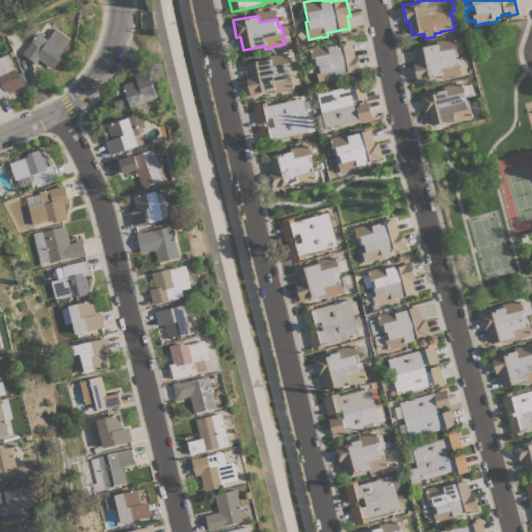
[(59,55),(62,57),(54,69),(41,59),(37,63),(23,53),(24,51),(21,49),(25,45),(28,47),(38,32),(49,40),(57,28),(72,38),(59,55)]
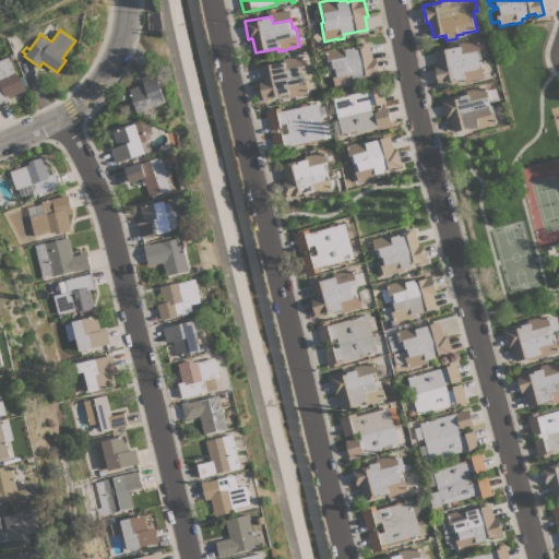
[(490,73),(483,74),(484,78),(471,80),(471,81),(464,82),(463,79),(455,80),(455,79),(447,80),(447,83),(438,85),(435,64),(438,63),(436,50),(459,46),(459,43),(465,40),(465,42),(478,39),(483,60),(488,59),(490,73)]
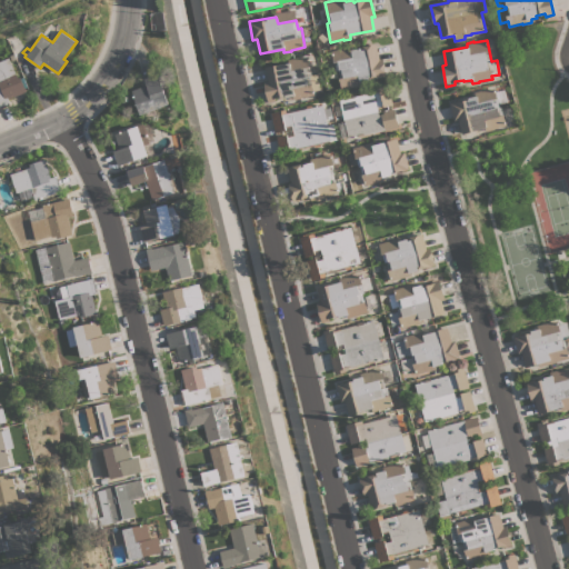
[(329,56),(332,55),(331,51),(351,48),(351,49),(361,48),(361,46),(376,43),(379,59),(383,59),(387,77),(379,78),(379,77),(369,79),(369,81),(361,82),(361,86),(355,87),(341,89),(338,70),(336,70),(336,68),(328,69),(327,62),(330,62),(329,56)]
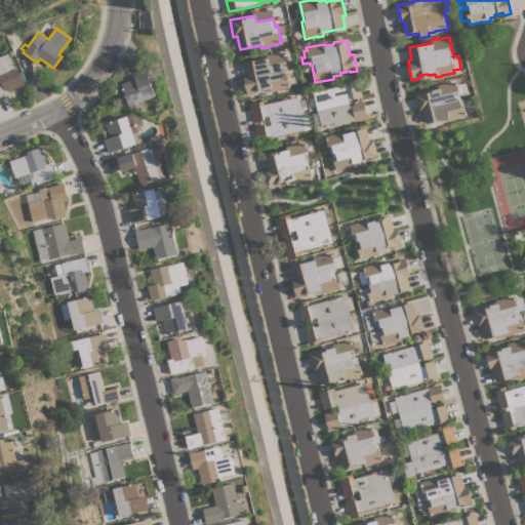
[(268,57),(268,56),(284,52),(288,69),(291,68),(294,83),(289,84),(290,87),(277,90),(278,90),(271,92),(271,88),(264,89),(264,88),(253,90),(254,93),(247,94),(243,75),(247,74),(244,63),(268,57)]
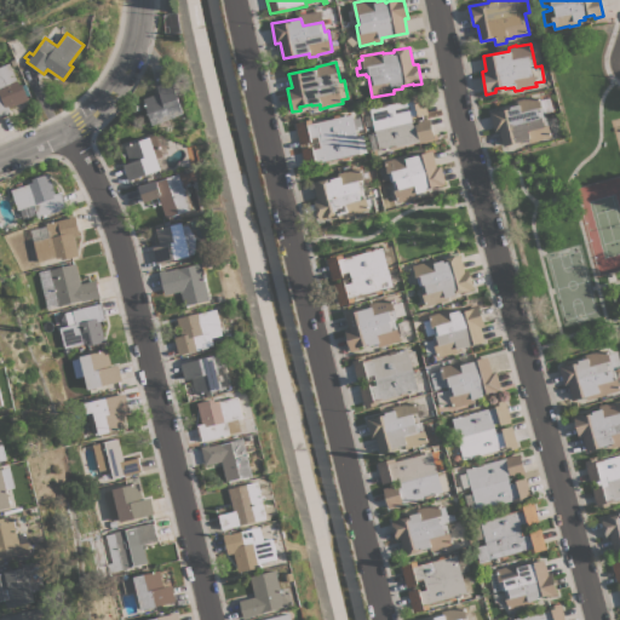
[(17,80),(18,79),(19,85),(23,84),(29,99),(10,108),(11,112),(10,113),(11,114),(0,118),(0,67),(10,63),(17,80)]
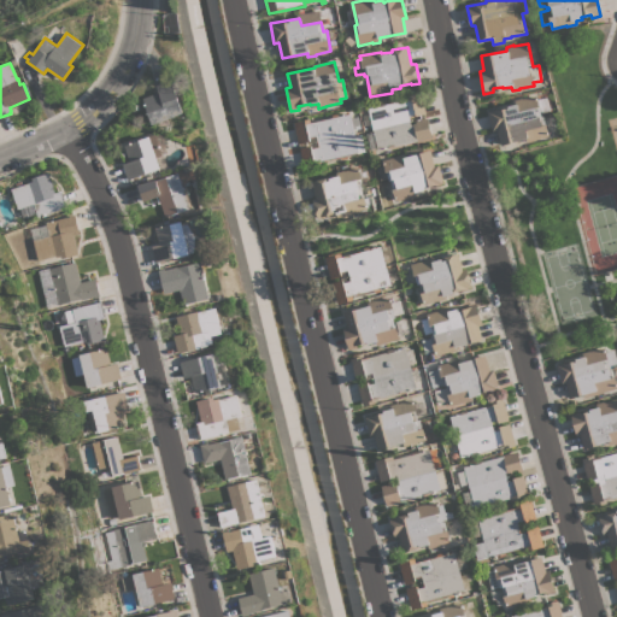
[(153,123),(144,98),(159,92),(157,84),(172,78),(184,112),(153,123)]
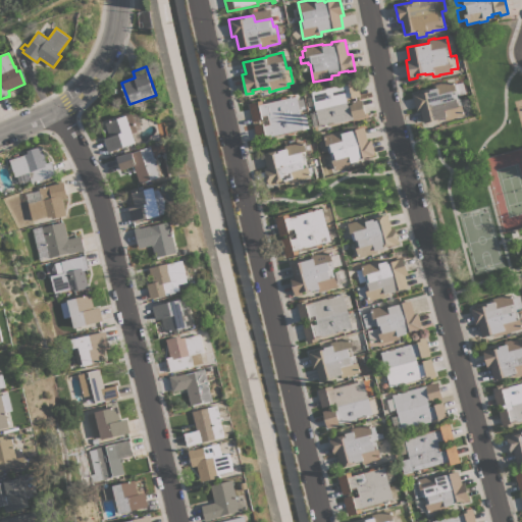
[(311,91),(321,89),(321,90),(326,89),(326,88),(343,84),(343,82),(356,79),(360,96),(352,98),(351,96),(346,97),(348,105),(352,104),(352,103),(357,101),(356,101),(362,99),(366,116),(354,119),(354,121),(329,127),(328,124),(319,126),(311,91)]
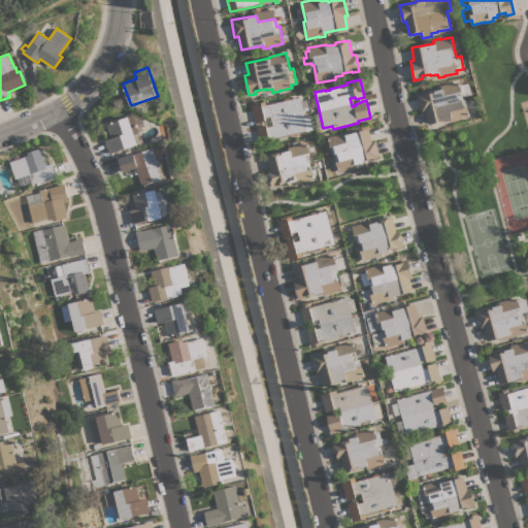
[(425,111),(422,112),(417,95),(424,93),(425,95),(434,92),(434,91),(441,89),(440,86),(447,84),(447,85),(459,81),(460,85),(468,83),(470,94),(462,97),(463,99),(464,98),(466,106),(468,106),(470,117),(457,120),(457,121),(451,122),(450,119),(428,124),(425,111)]
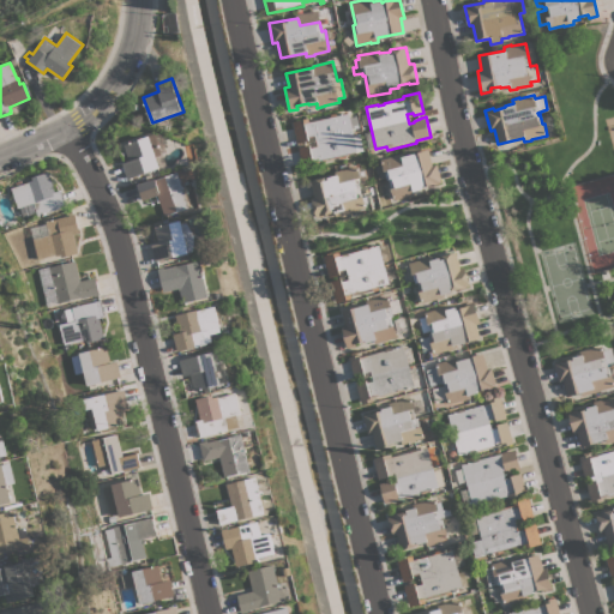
[(345,155),(347,158),(341,160),(339,156),(313,162),(314,164),(302,168),(298,148),(309,145),(309,148),(318,146),(317,140),(308,142),(308,140),(298,144),(293,121),(308,118),(308,121),(348,113),(349,118),(355,116),(359,127),(351,130),(356,152),(345,155)]
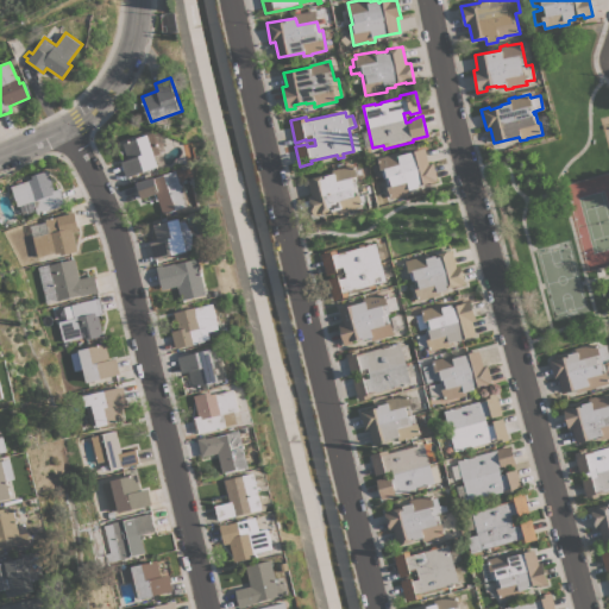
[(126,177),(121,162),(129,159),(123,143),(154,132),(161,154),(156,156),(159,165),(126,177)]
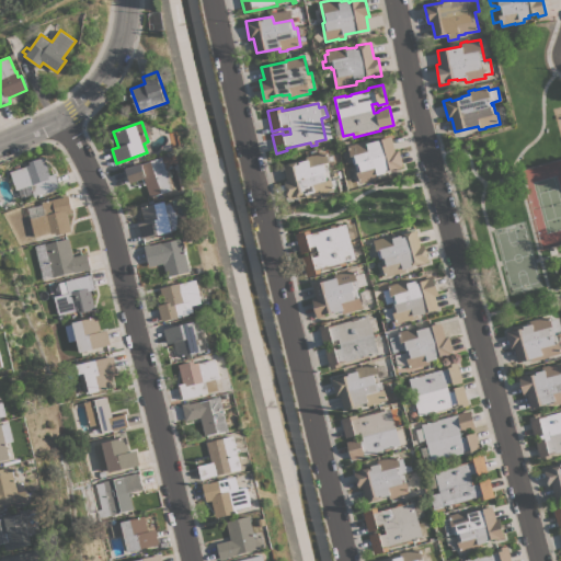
[(403,167),(396,169),(396,168),(386,170),(387,172),(379,174),(380,178),(374,180),(374,179),(361,182),(355,163),(353,164),(348,147),(391,136),(395,151),(399,150),(403,167)]
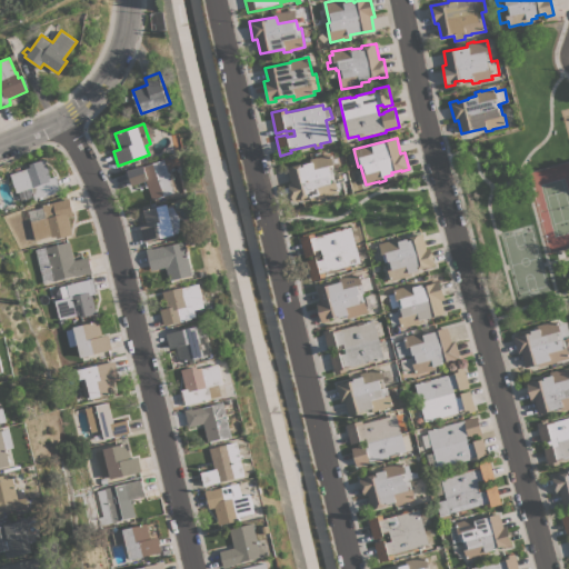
[(288,183),(291,182),(287,168),(303,163),(303,165),(310,162),(310,159),(317,157),(317,158),(330,155),(333,165),(332,165),(335,172),(333,173),(339,192),(311,200),(310,196),(299,199),(299,200),(293,201),(288,183)]
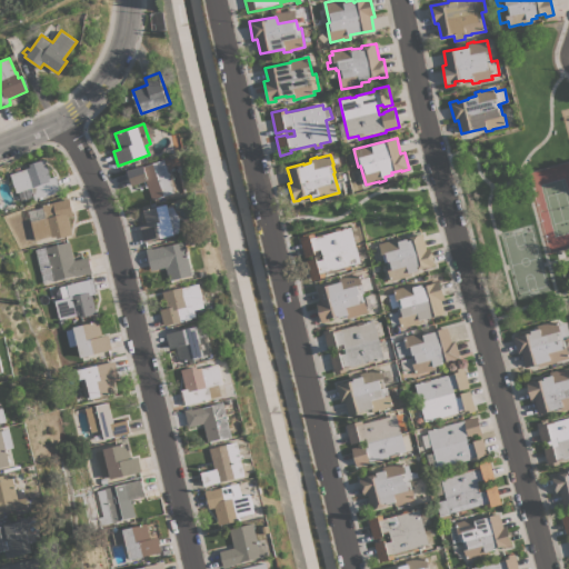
[(51,178),(56,176),(56,177),(57,177),(61,188),(59,189),(60,190),(35,199),(30,188),(17,192),(10,175),(26,169),(26,168),(30,167),(29,165),(45,159),(51,178)]
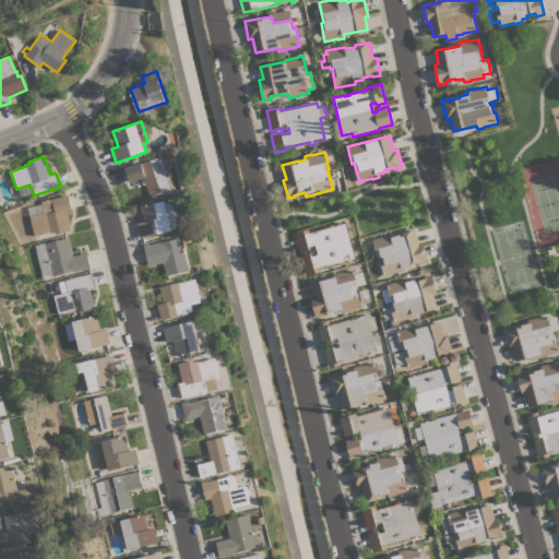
[(174,189),(151,197),(144,178),(131,182),(126,167),(142,162),(142,163),(163,156),(174,189)]
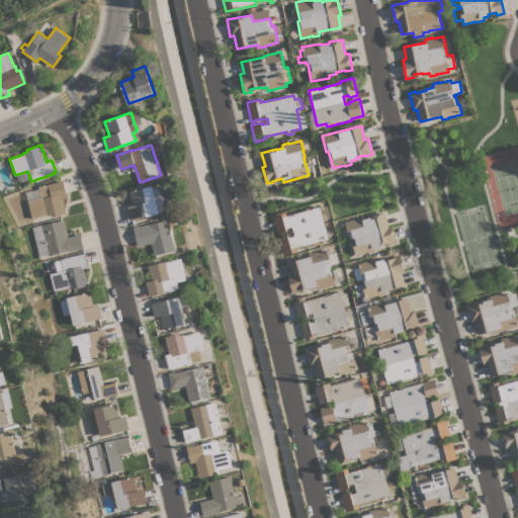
[(27,201),(41,197),(38,187),(59,181),(58,180),(62,179),(67,196),(62,197),(66,212),(52,217),(51,214),(47,216),(47,214),(32,219),(27,201)]
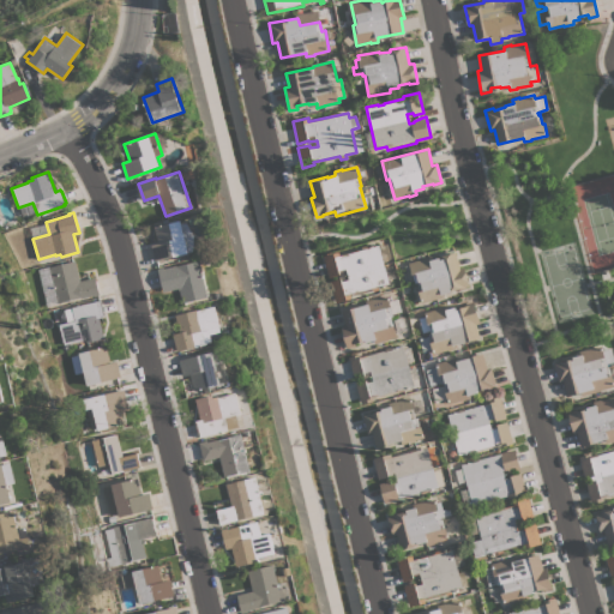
[(156,260),(151,245),(160,242),(155,226),(182,220),(190,253),(156,260)]
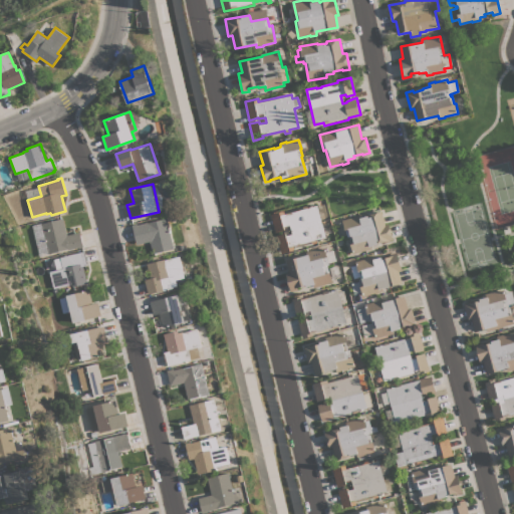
[(316,240),(317,242),(312,244),(311,241),(292,247),(293,250),(281,253),(276,235),(285,233),(284,230),(276,232),(270,214),(283,211),(284,214),(316,205),(325,237),(316,240)]
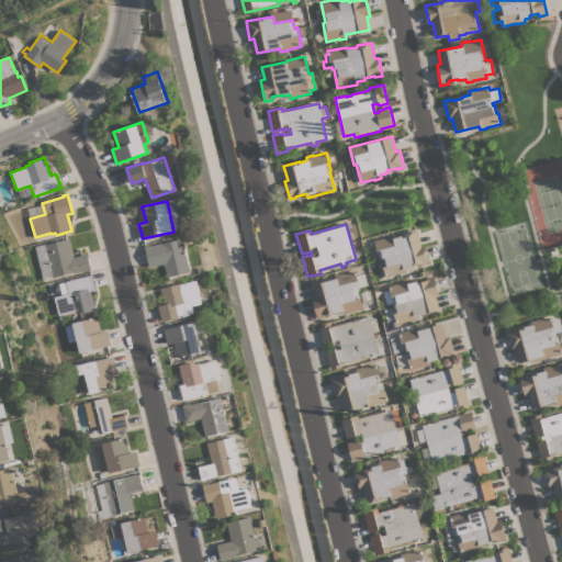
[(374,239),(394,234),(395,236),(402,235),(401,233),(414,229),(415,231),(417,231),(422,245),(425,245),(429,261),(405,268),(406,272),(400,274),(400,273),(386,277),(382,258),(380,259),(374,239)]
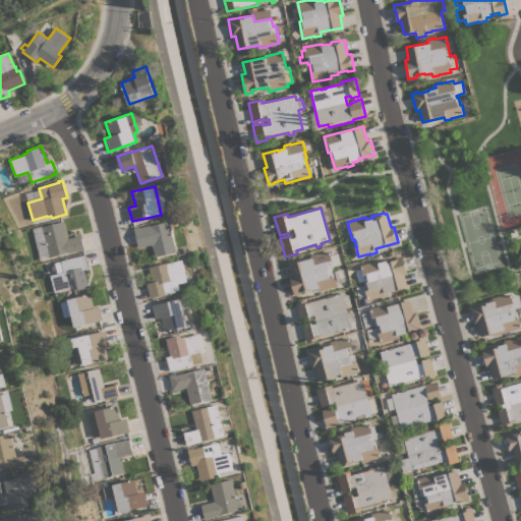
[(42,226),(64,221),(67,238),(80,235),(84,250),(79,251),(79,250),(49,257),(42,226)]
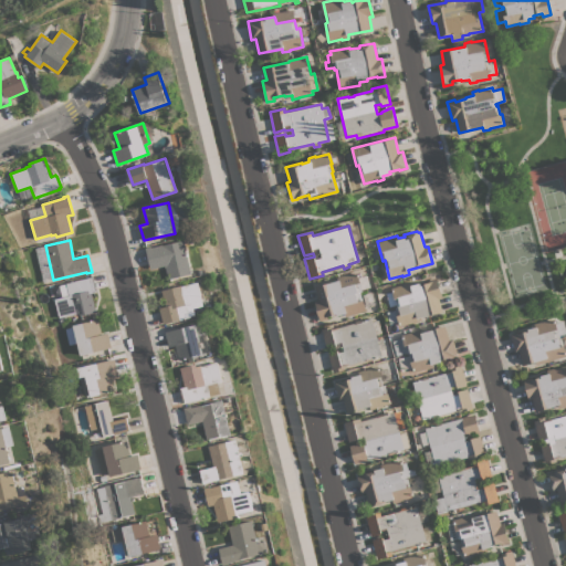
[(188,250),(187,250),(192,274),(169,280),(166,265),(150,269),(146,247),(152,245),(152,248),(186,240),(188,250)]
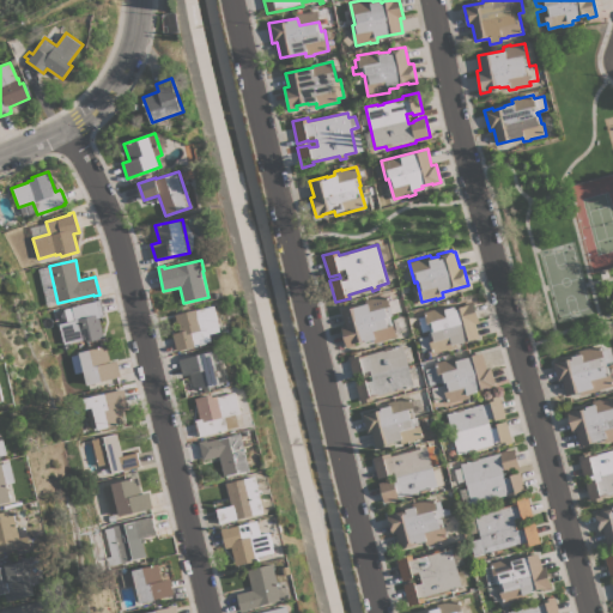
[(46,304),(55,301),(46,266),(36,268),(46,304)]
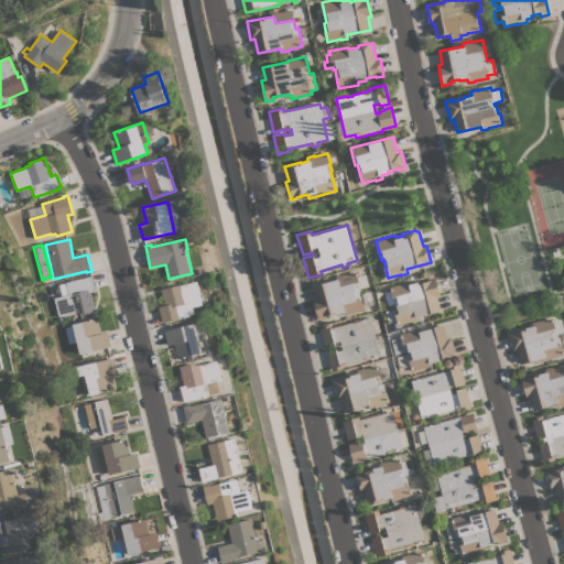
[(351,313),(351,314),(344,315),(344,312),(336,314),(335,312),(326,315),(326,317),(318,320),(313,300),(317,299),(314,285),(336,279),(336,277),(343,274),(344,275),(356,272),(361,291),(359,291),(365,310),(351,313)]
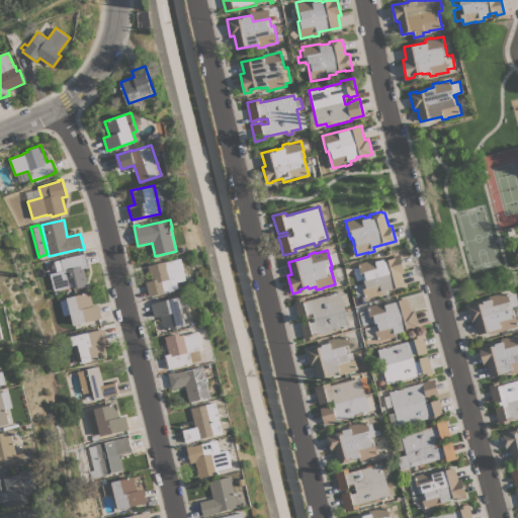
[(88,285),(74,288),(73,286),(54,291),(49,273),(57,271),(54,261),(84,253),(84,254),(85,254),(88,265),(87,266),(87,267),(83,268),(88,285)]
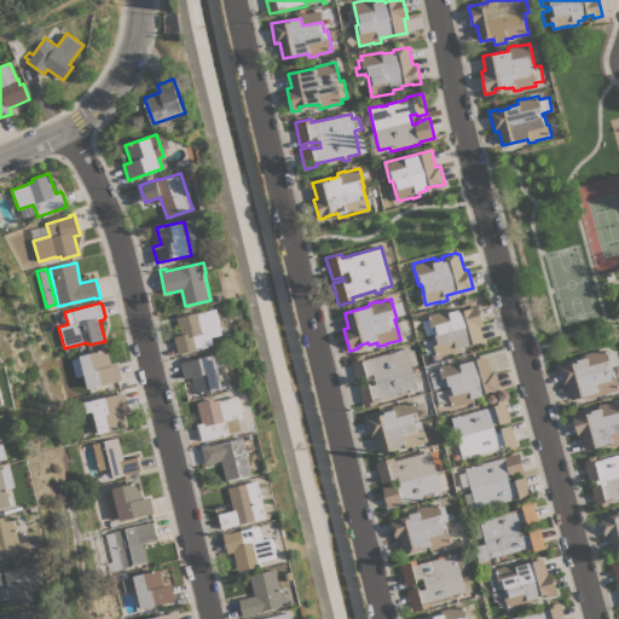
[(428,316),(443,311),(450,308),(451,311),(460,308),(461,311),(469,308),(469,306),(478,304),(484,325),(480,327),(484,340),(458,347),(458,351),(437,357),(435,352),(427,354),(423,341),(433,339),(432,336),(428,337),(423,320),(429,318),(428,316)]
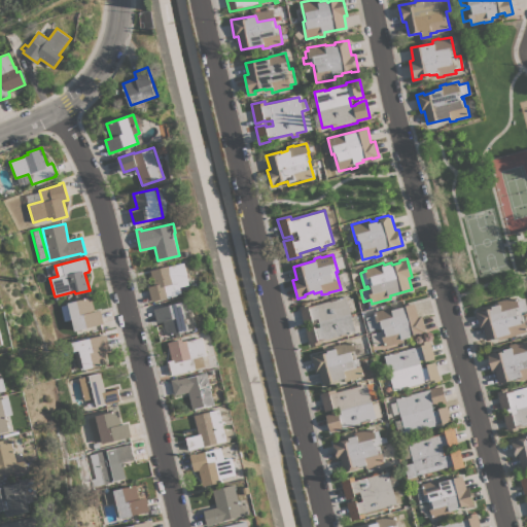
[(148,286),(154,284),(151,271),(170,266),(170,267),(184,262),(190,284),(181,287),(182,292),(178,293),(178,294),(152,302),(148,286)]
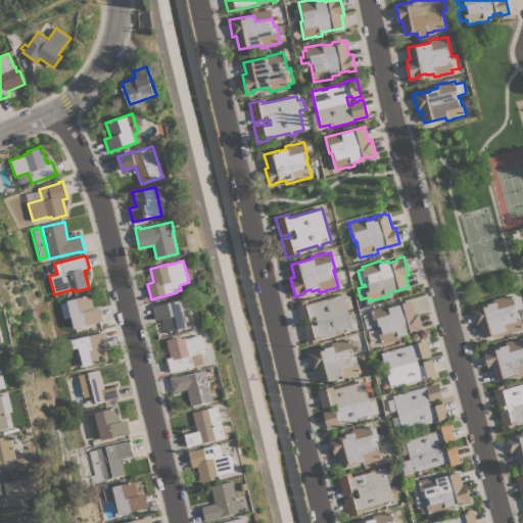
[(67,300),(90,294),(93,308),(99,307),(103,322),(75,329),(67,300)]
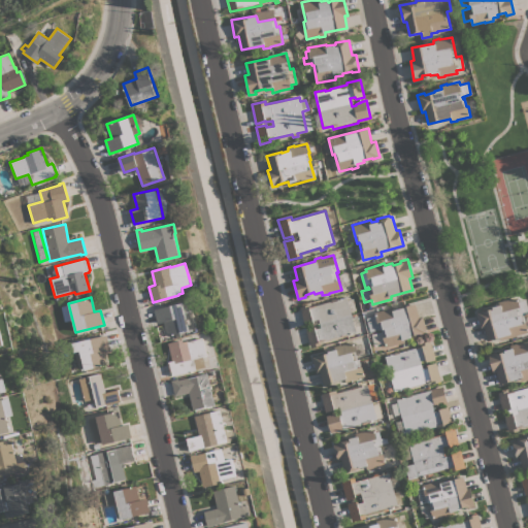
[(356,332),(347,334),(347,336),(342,337),(341,336),(321,341),(322,344),(310,348),(305,329),(315,326),(316,329),(321,327),(319,320),(314,321),(314,323),(305,325),(300,306),(310,304),(311,306),(331,301),(332,302),(337,300),(337,299),(347,297),(356,332)]
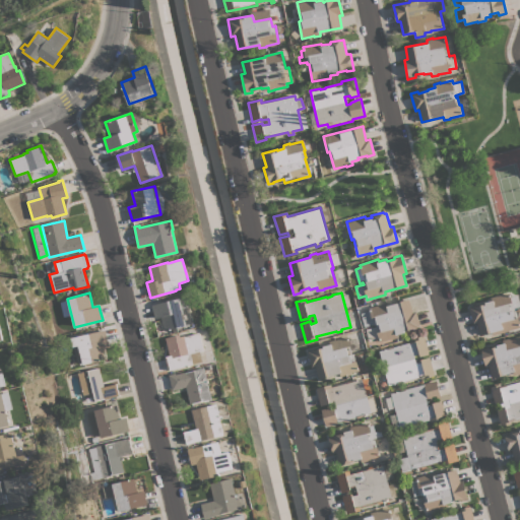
[(476,323),(473,324),(468,308),(484,303),(492,301),(491,298),(497,296),(497,297),(510,293),(511,297),(518,295),(519,302),(519,306),(513,308),(514,310),(516,310),(516,313),(519,311),(519,321),(519,322),(519,327),(509,330),(509,331),(493,335),(492,332),(480,335),(476,323)]
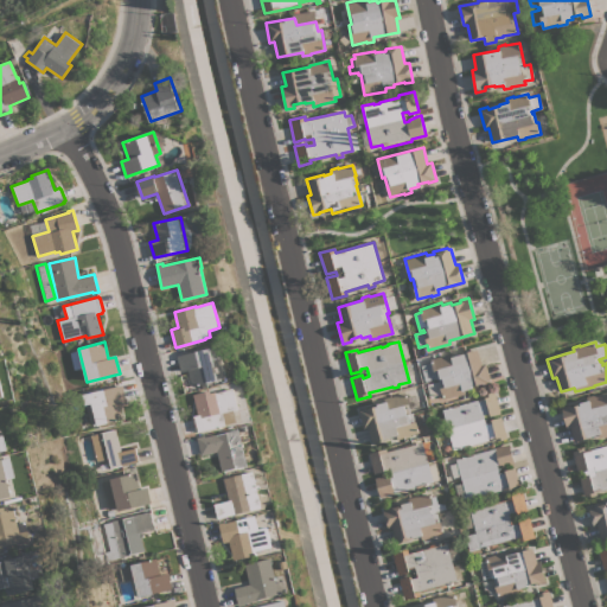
[(219,381),(192,387),(189,370),(181,371),(177,356),(211,347),(219,381)]
